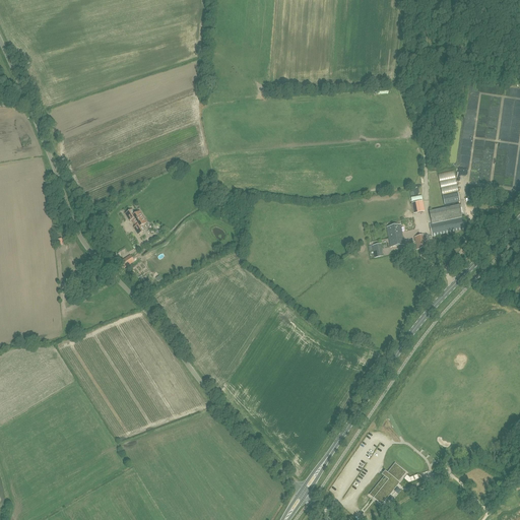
[(441,183),(442,189),(443,194),(459,192),(456,173),(440,176),(441,183)]
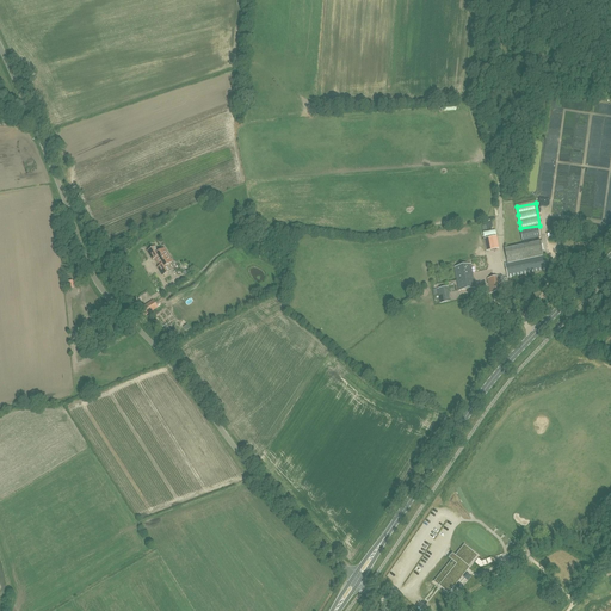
[(537,227),(520,230),(522,241),(539,238),(537,227)]
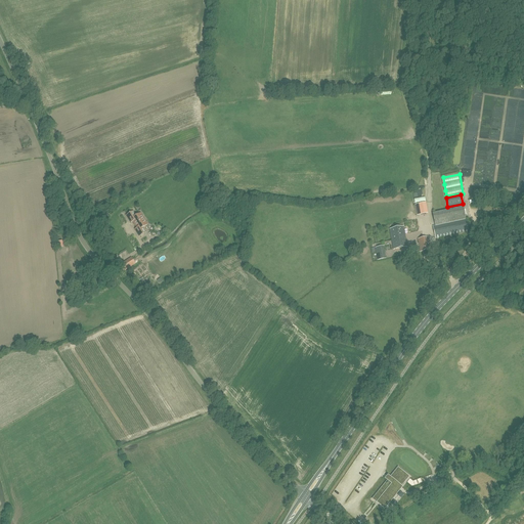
[(427,214),(425,203),(415,205),(417,216),(427,214)]
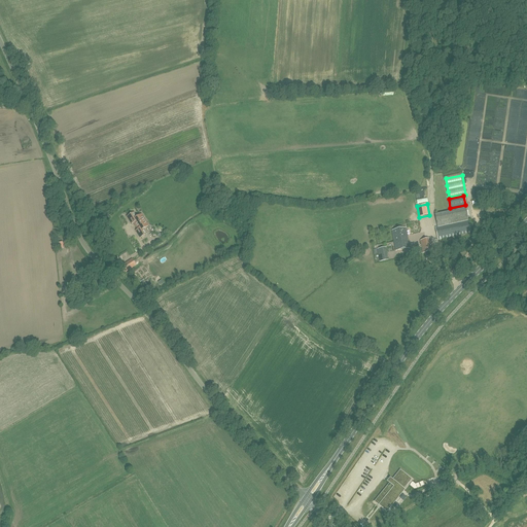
[(437,226),(468,219),(465,208),(434,214),(437,226)]
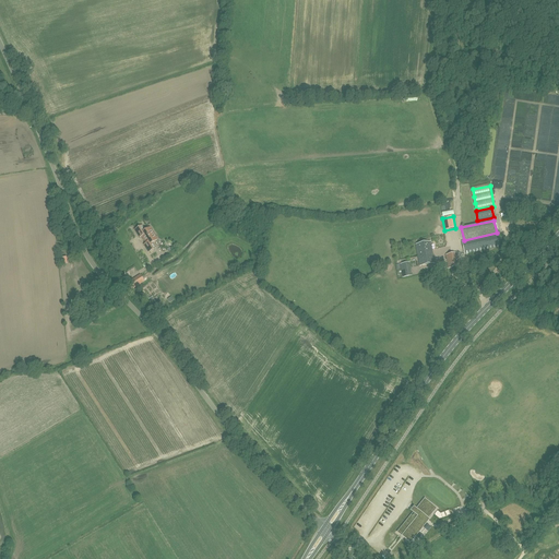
[(144,245),(149,252),(155,248),(153,244),(157,240),(155,237),(156,237),(152,229),(151,230),(150,227),(144,230),(141,225),(134,229),(140,238),(142,236),(146,242),(144,245)]
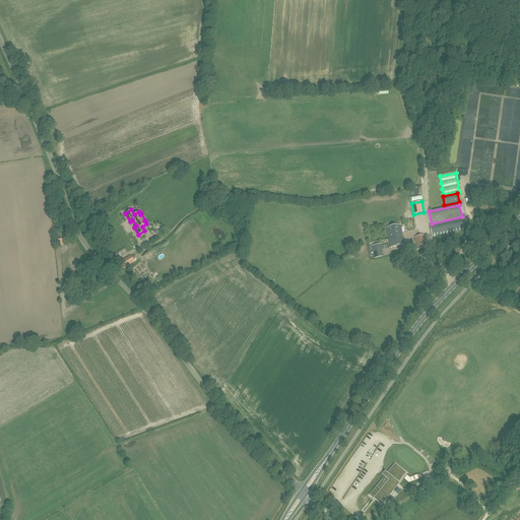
[(462,216),(432,223),(430,223),(432,236),(465,229),(463,216),(462,216)]
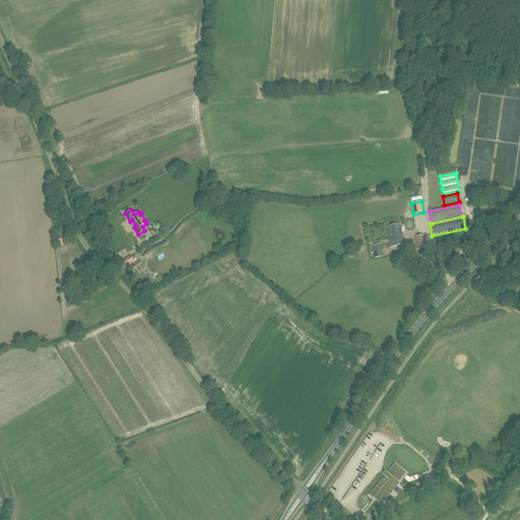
[(390,247),(404,245),(400,224),(387,228),(390,247)]
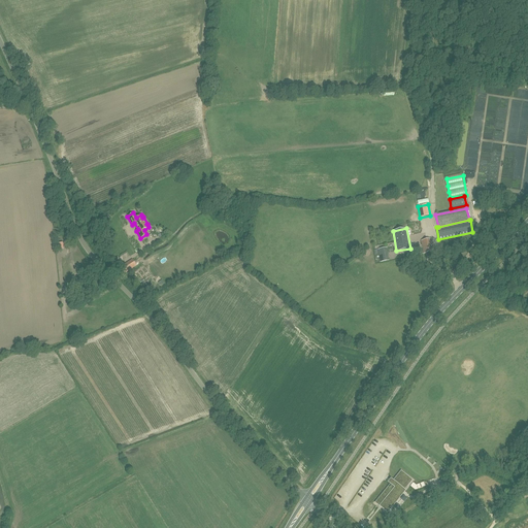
[(432,241),(431,238),(419,241),(420,249),(422,249),(423,254),(434,252),(432,241)]
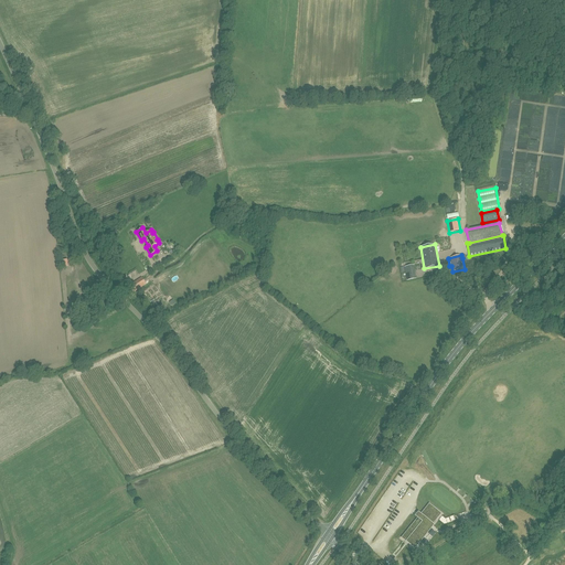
[(415,279),(413,265),(404,267),(406,281),(415,279)]
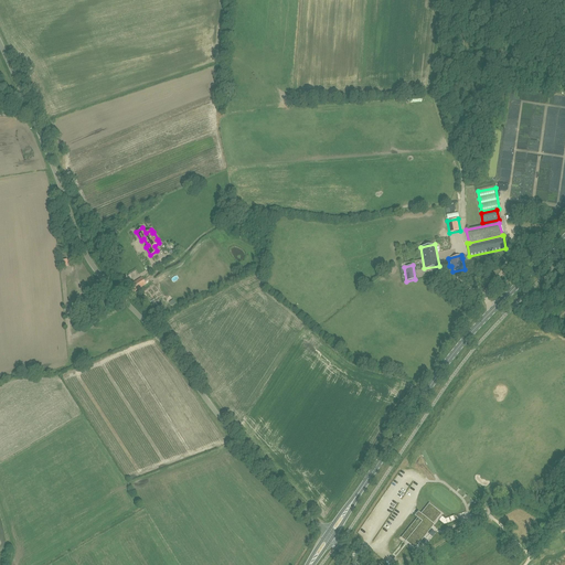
[(134,294),(146,285),(142,279),(129,287),(134,294)]
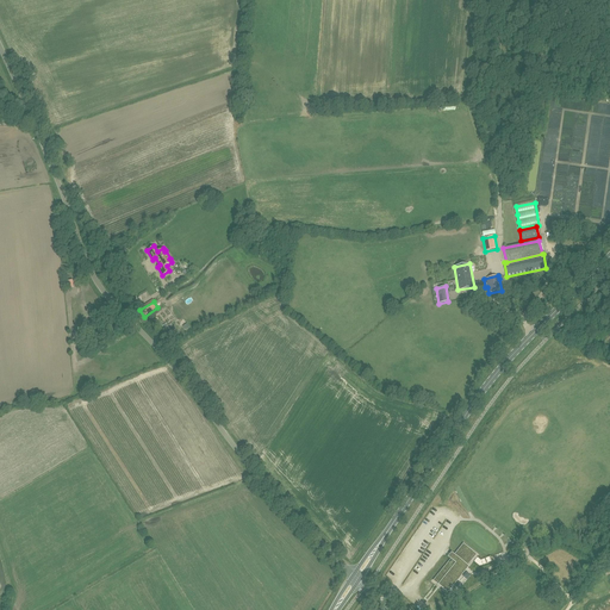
[(562,504),(566,500),(561,496),(549,509),(554,514),(562,504)]
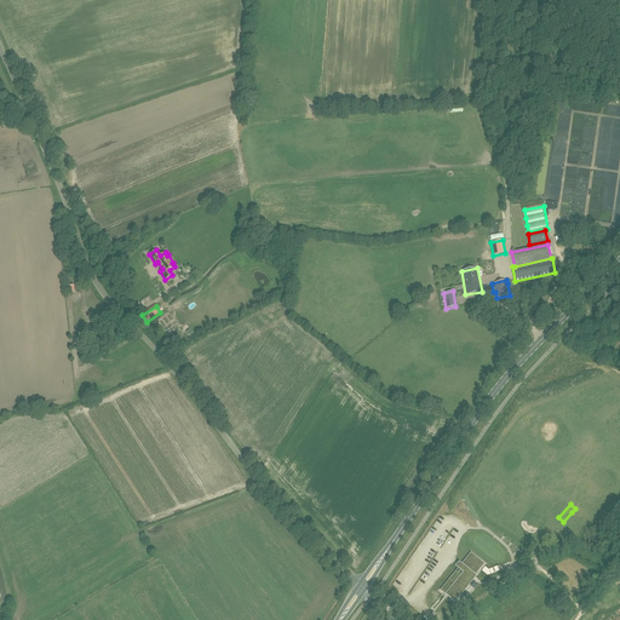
[(453,600),(478,568),(483,564),(471,555),(442,590),(453,600)]
